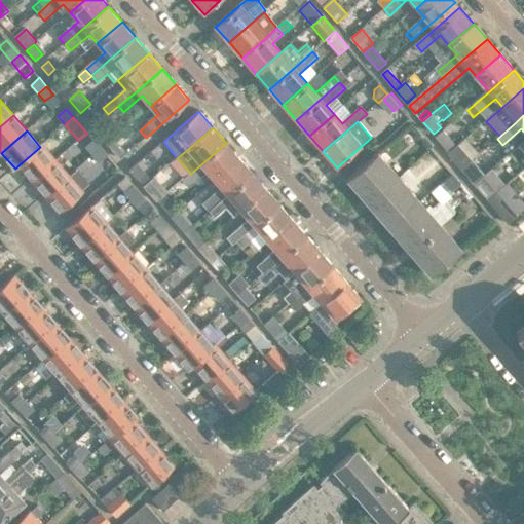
[(457,146),(443,131),(436,137),(449,152),(457,146)]
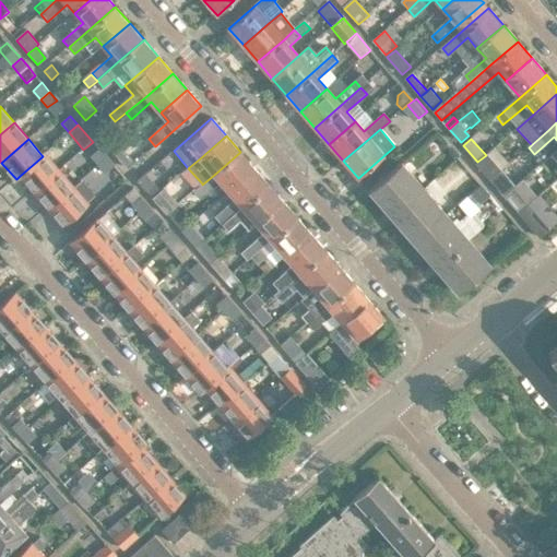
[(83,150),(97,166),(106,158),(93,142),(83,150)]
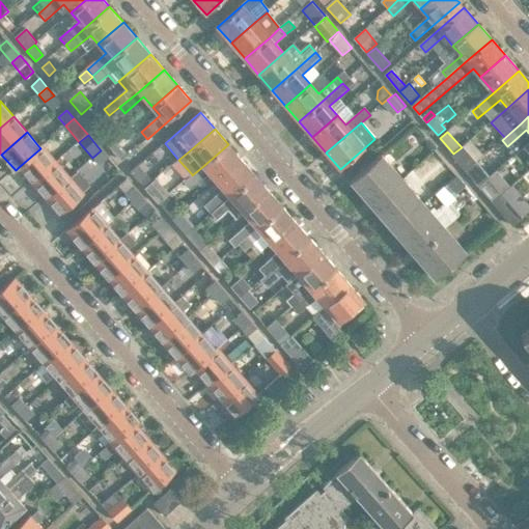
[(115,138),(108,145),(121,161),(129,155),(115,138)]
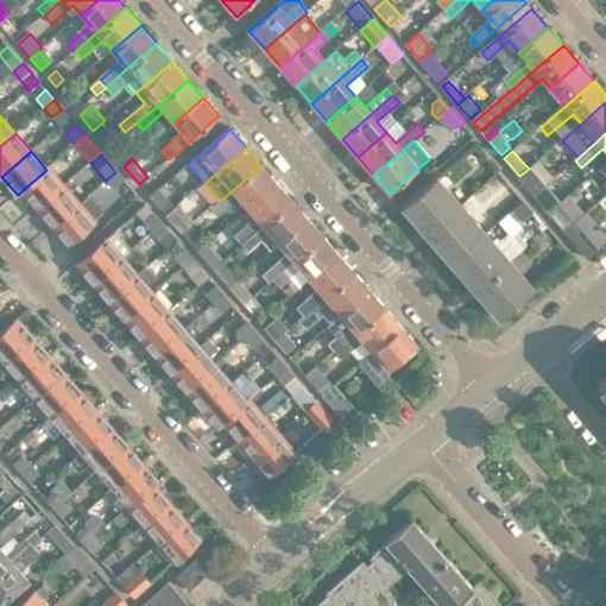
[(49,166),(45,169),(46,170),(21,191),(37,209),(64,185),(58,178),(69,170),(60,159),(50,168),(49,166)]
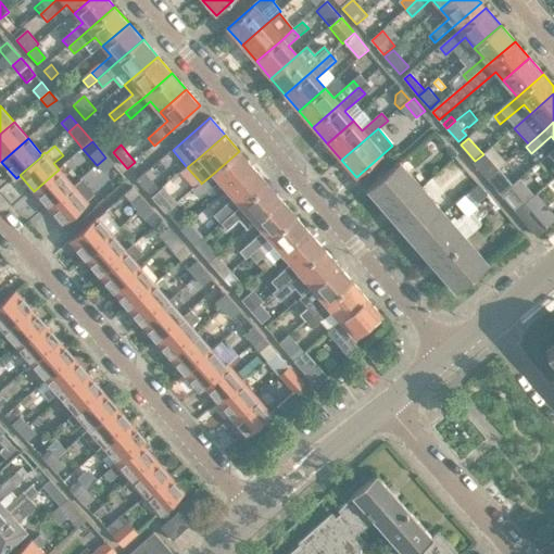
[(227,190),(253,167),(239,151),(213,174),(201,184),(201,183),(192,190),(199,197),(218,180),(227,190)]
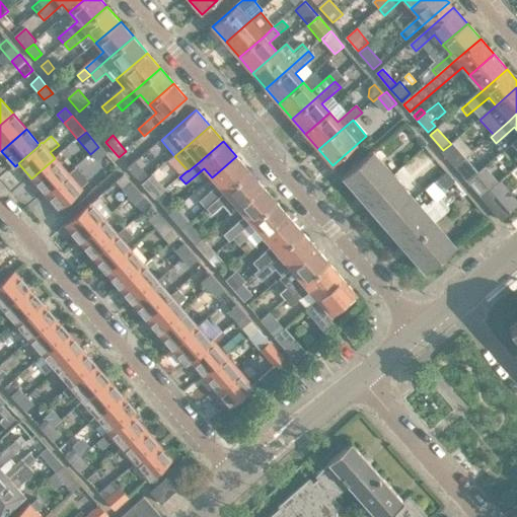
[(90,154),(97,161),(105,154),(98,147),(90,154)]
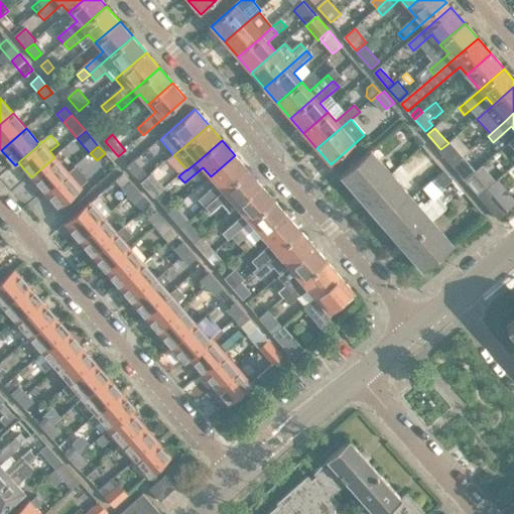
[(452,146),(442,154),(453,166),(454,164),(462,158),(452,146)]
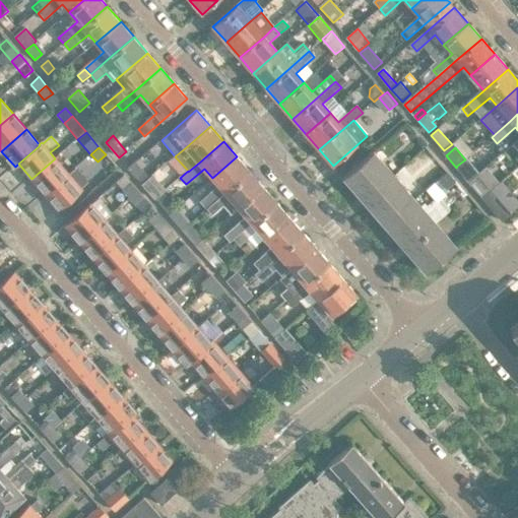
[(343,178),(385,225),(414,200),(373,152),(343,178)]
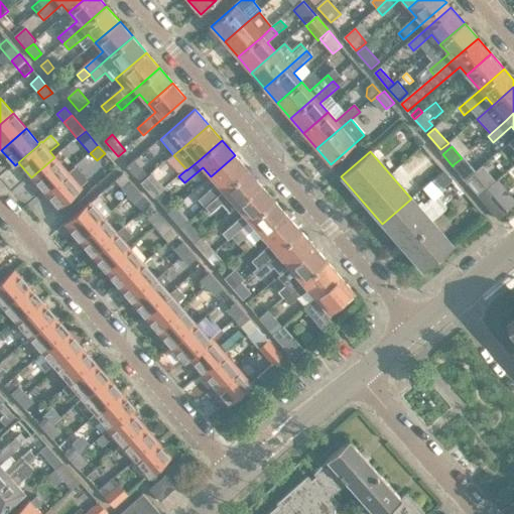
[(248,170),(235,155),(211,176),(219,185),(201,201),(207,208),(224,191),(248,170)]
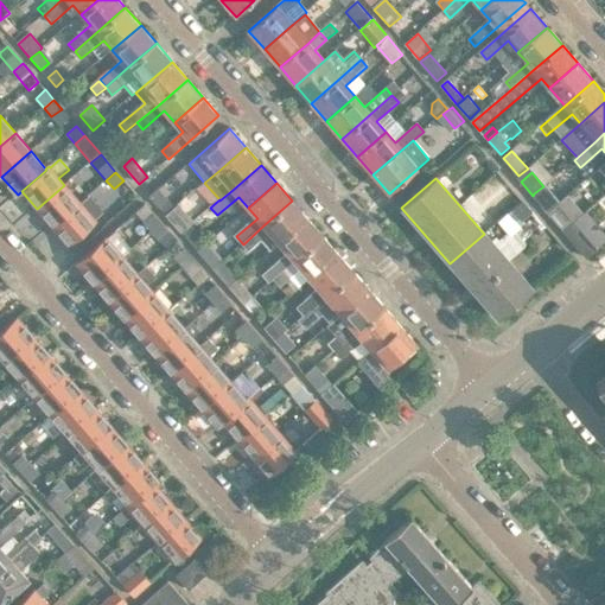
[(37,209),(52,227),(80,203),(64,185),(37,209)]
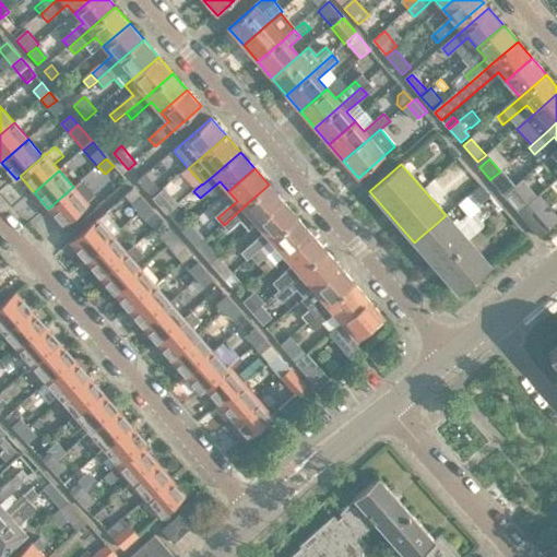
[(492,178),(490,180),(505,197),(514,189),(517,187),(501,170),(500,172),(492,178)]
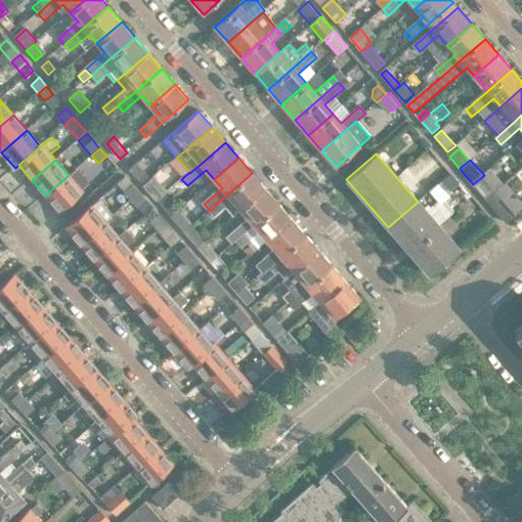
[(137,163),(130,170),(143,186),(151,179),(137,163)]
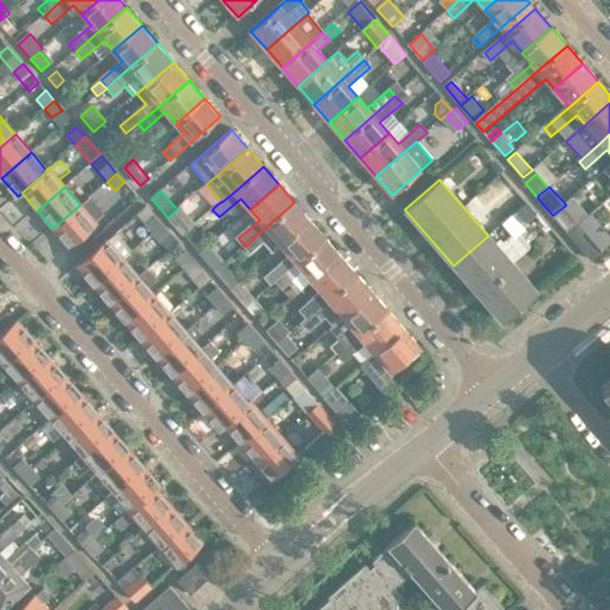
[(281,245),(310,220),(294,202),(266,227),(245,246),(251,255),(273,236),(281,245)]
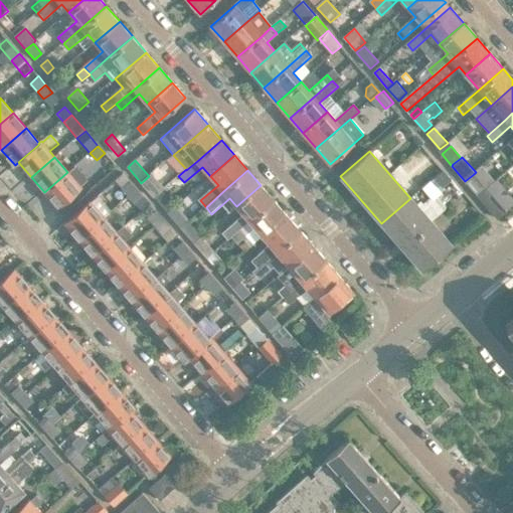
[(81,187),(67,172),(44,192),(57,208),(81,187)]
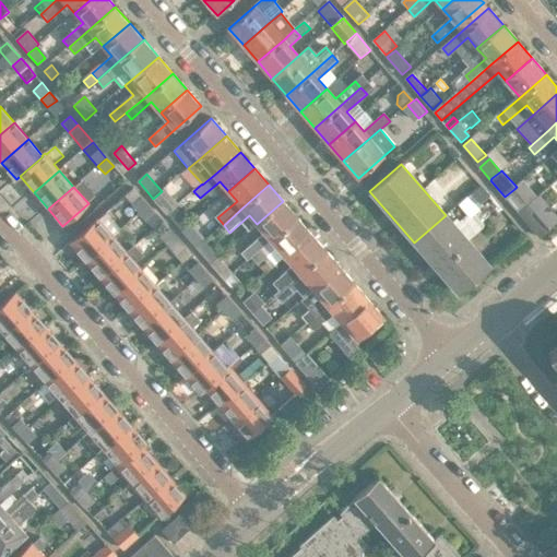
[(162,191),(153,199),(167,214),(177,205),(178,204),(165,188),(162,191)]
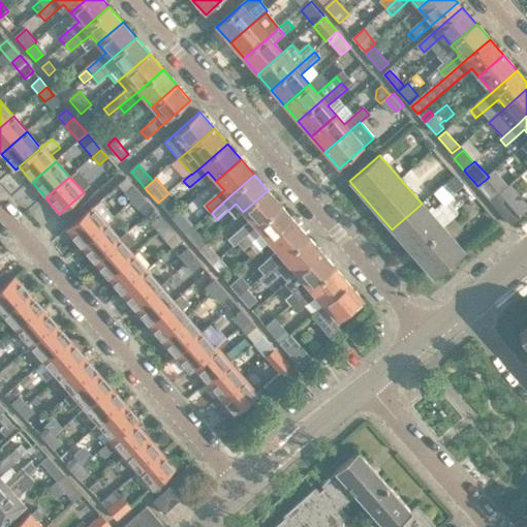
[(492,202),(493,200),(499,194),(487,179),(478,186),(492,202)]
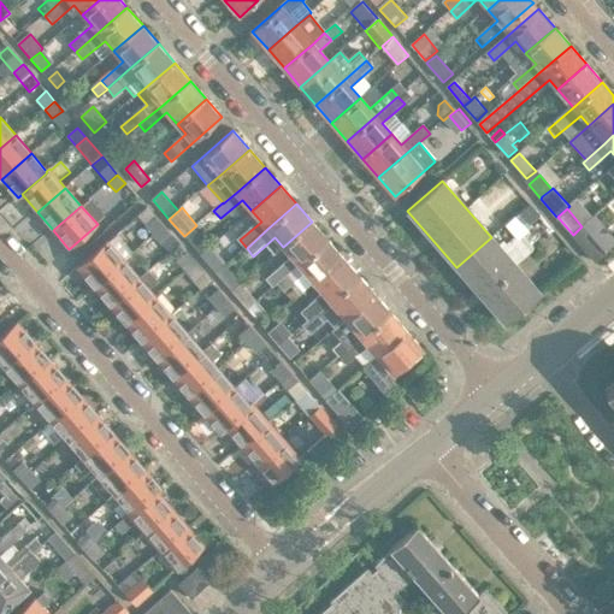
[(146,226),(153,236),(164,226),(155,218),(146,226)]
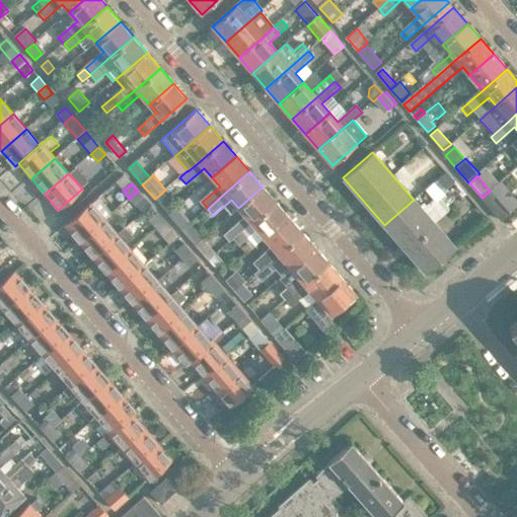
[(277,202),(263,187),(238,208),(246,218),(228,233),(234,239),(251,223),(277,202)]
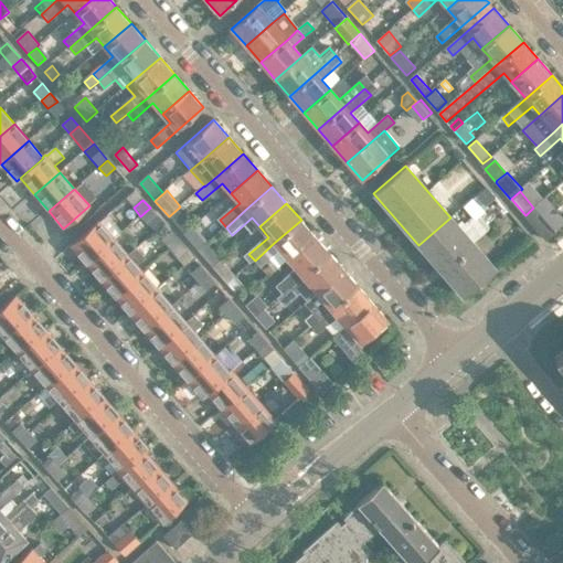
[(140,216),(148,224),(157,216),(150,208),(140,216)]
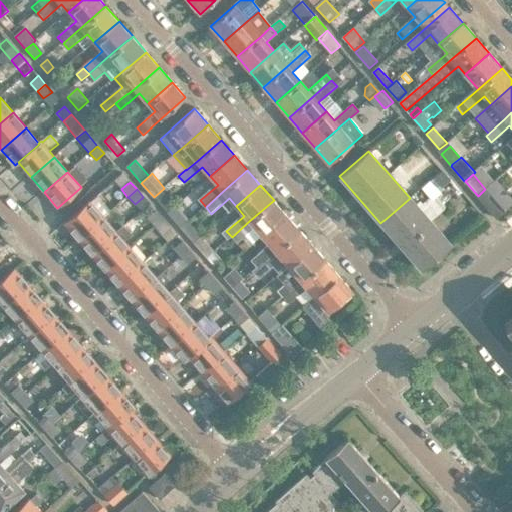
[(163,189),(154,197),(167,213),(176,205),(163,189)]
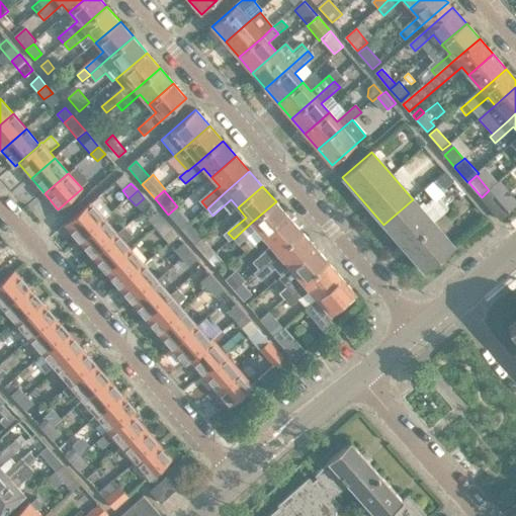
[(501,221),(503,220),(509,213),(489,190),(483,196),(482,197),(481,197),(501,221)]
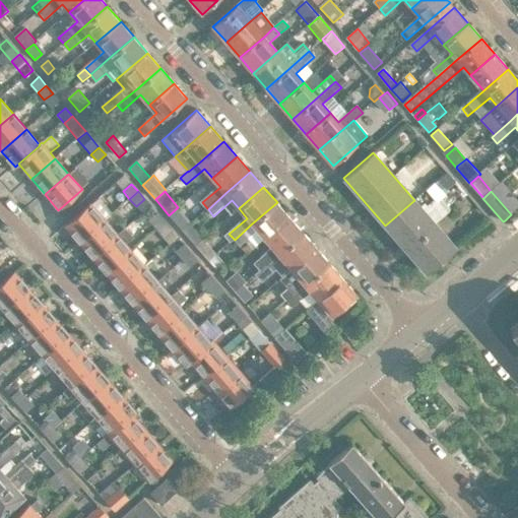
[(99,198),(66,227),(80,242),(105,220),(112,214),(99,198)]
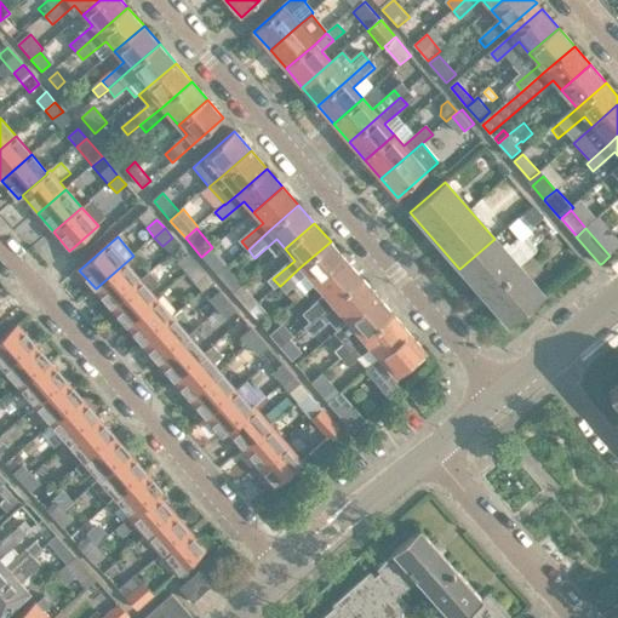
[(509,326),(525,313),(544,296),(495,239),(459,269),(509,326)]
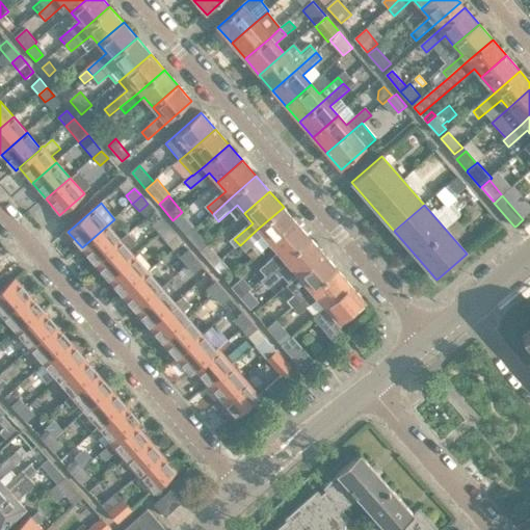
[(271,244),(297,222),(284,207),(258,229),(240,245),(245,253),(264,236),(271,244)]
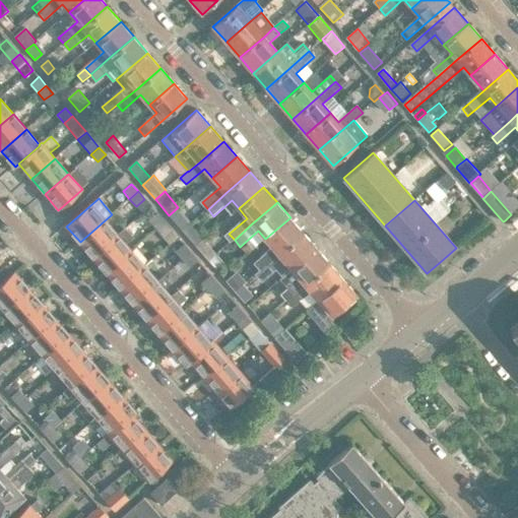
[(178,207),(169,215),(183,231),(192,223),(178,207)]
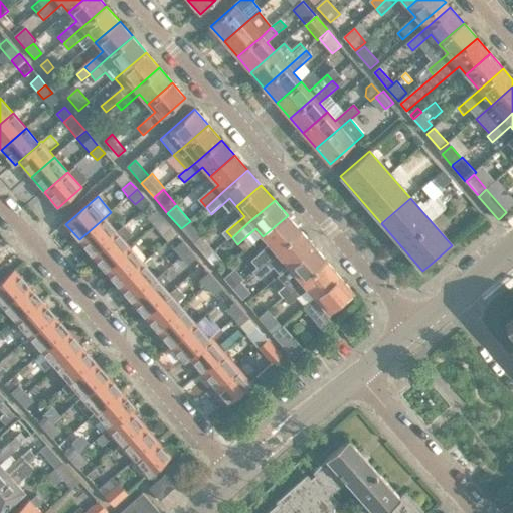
[(148,219),(155,227),(163,220),(156,212),(148,219)]
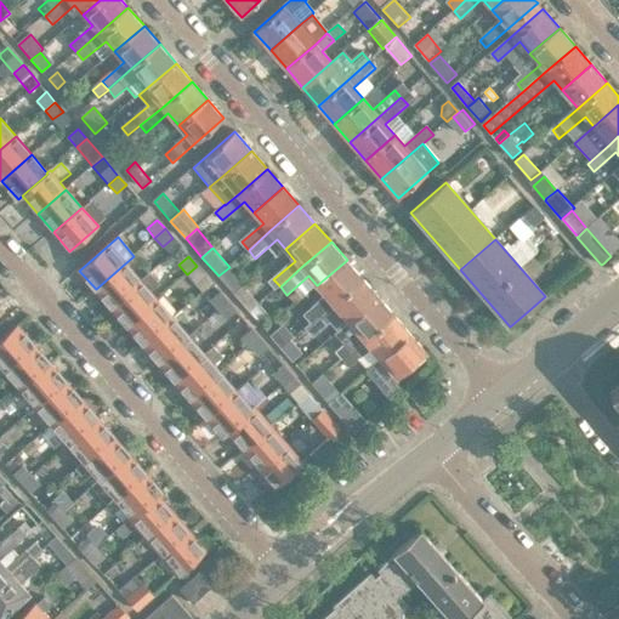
[(363,278),(347,260),(317,285),(327,297),(306,316),(312,323),(334,304),(363,278)]
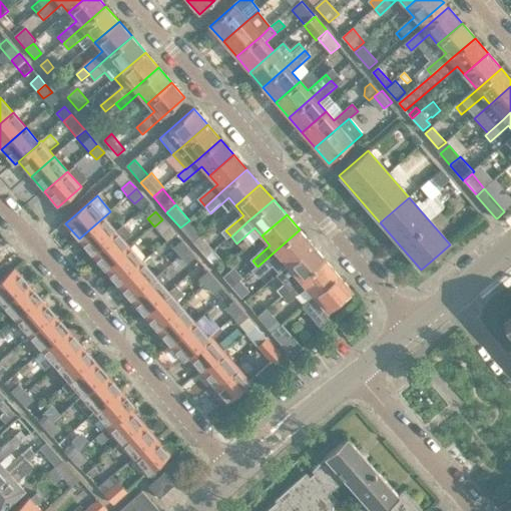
[(116,232),(103,217),(79,238),(92,253),(116,232)]
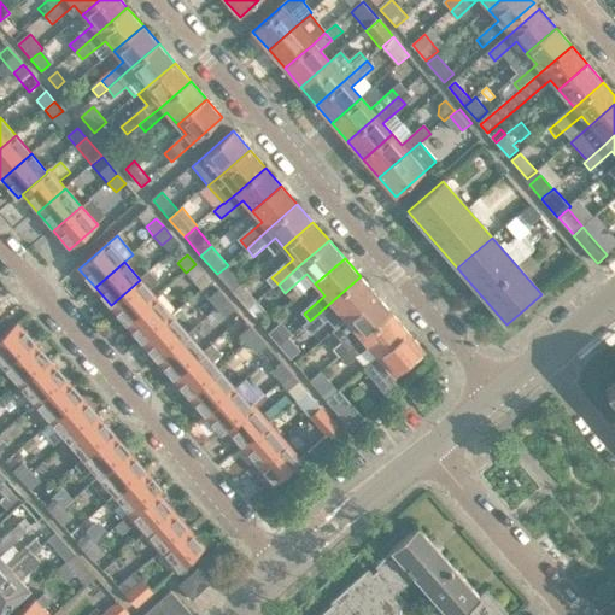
[(186,273),(194,282),(204,273),(195,264),(186,273)]
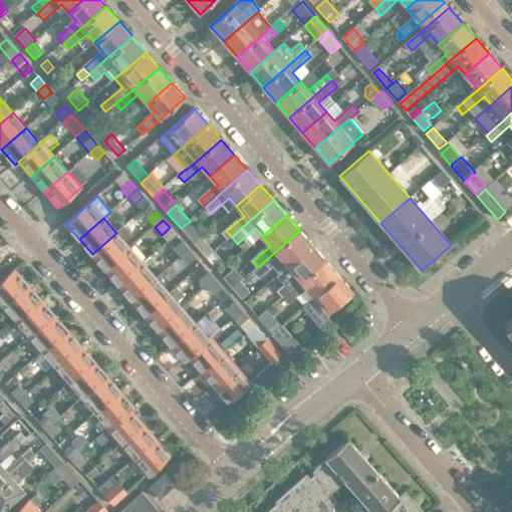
[(201,237),(193,227),(186,234),(194,243),(201,237)]
